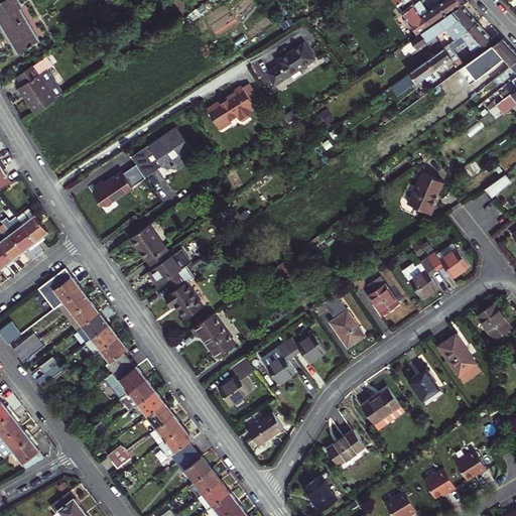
[(18,15),(20,13),(11,0),(0,7),(0,31),(7,43),(16,58),(25,53),(27,55),(32,51),(31,49),(36,46),(18,15)]
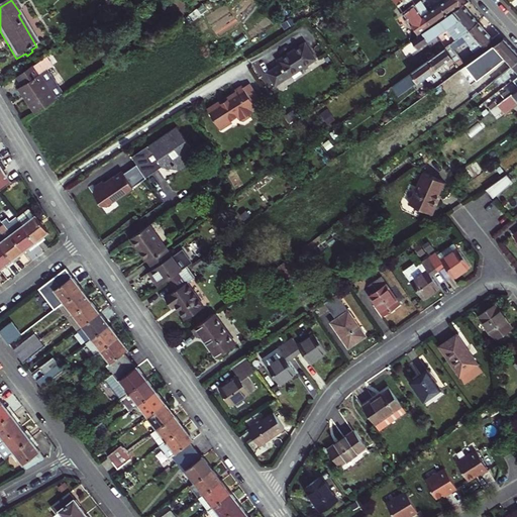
[(404,16),(417,7),(412,0),(408,0),(398,7),(404,16)]
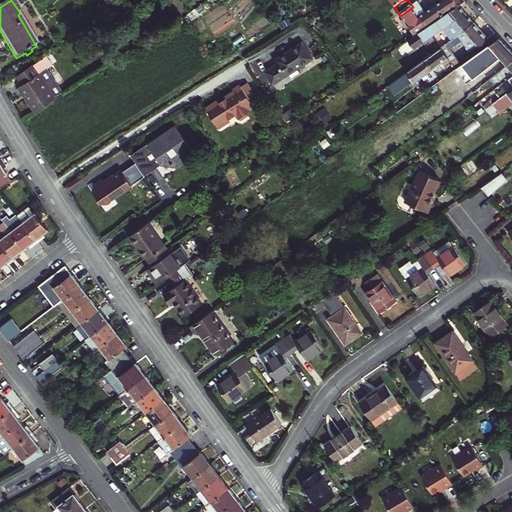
[(452,7),(454,8),(458,5),(464,1),(463,0),(440,0),(424,13),(418,4),(413,7),(400,16),(413,36),(452,7)]
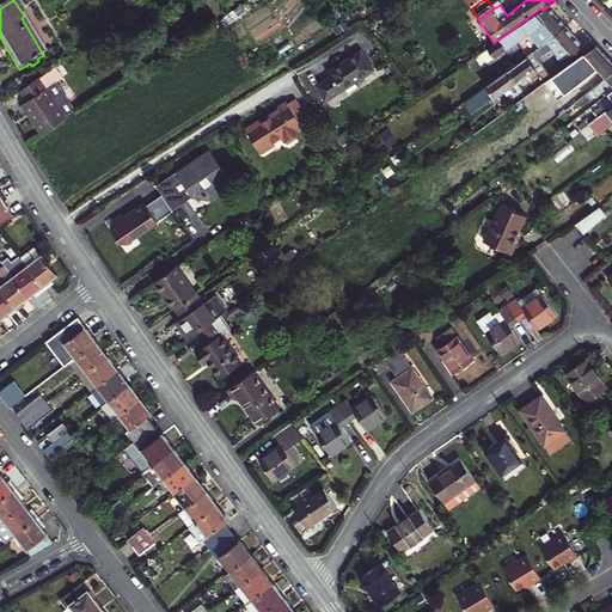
[(530,35),(539,48),(548,42),(556,36),(567,28),(548,6),(543,10),(540,8),(500,40),(500,41),(487,50),(494,60),(530,35)]
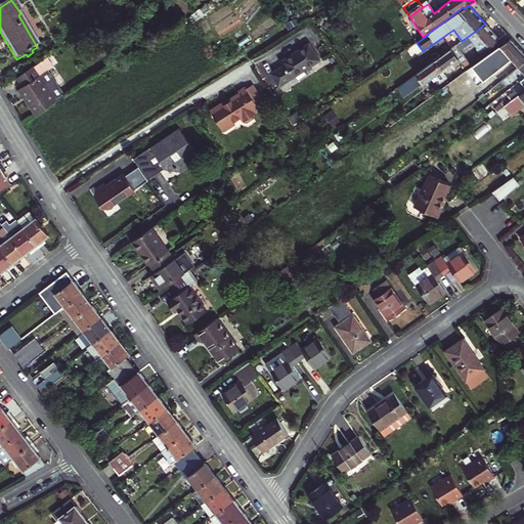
[(499,39),(485,24),(476,31),(469,36),(462,41),(456,45),(459,47),(462,51),(464,53),(468,51),(469,53),(477,48),(481,53),(499,39)]
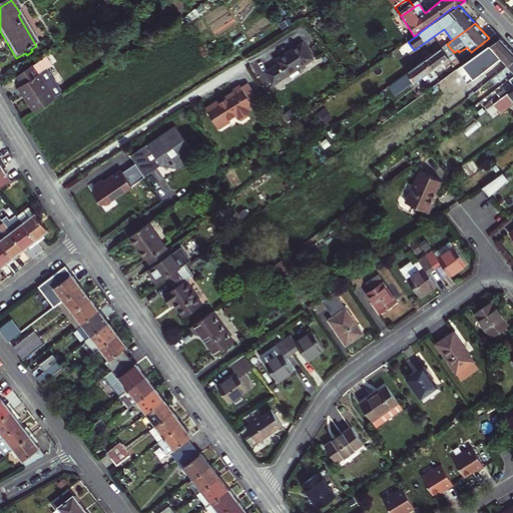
[(444,77),(449,84),(455,80),(461,88),(501,58),(511,50),(498,37),(444,77)]
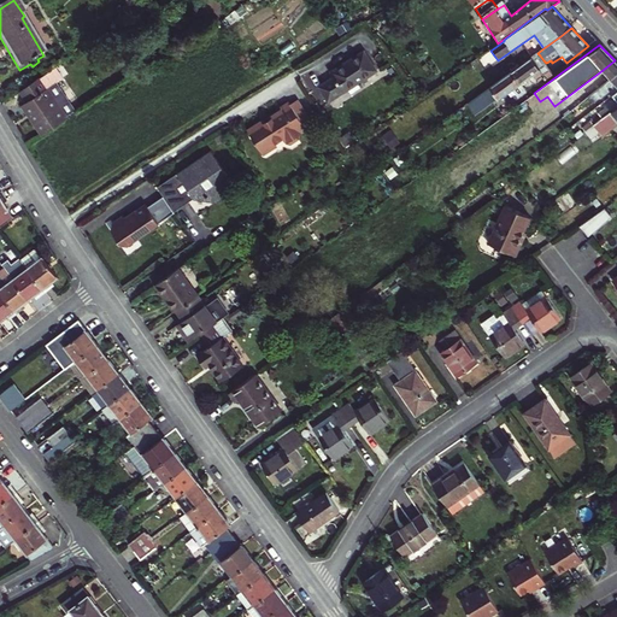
[(513,71),(521,82),(546,63),(544,60),(540,56),(538,53),(521,65),(513,71)]
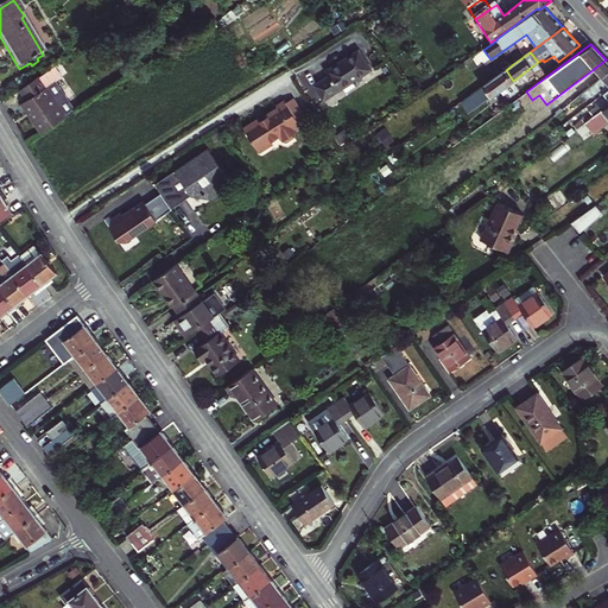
[(331,81),(320,89),(324,96),(329,103),(353,86),(356,87),(365,82),(365,78),(373,74),(360,55),(352,59),(353,63),(347,67),(344,65),(328,76),(331,81)]
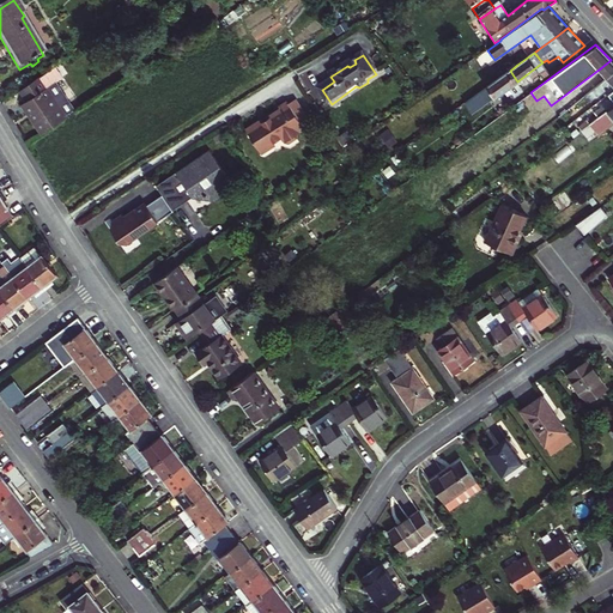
[(612,71),(612,62),(611,60),(599,70),(606,77),(612,71)]
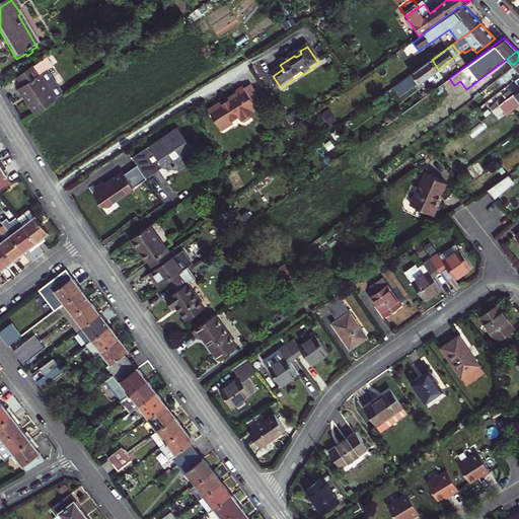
[(28,110),(32,118),(54,103),(52,100),(60,95),(45,71),(51,68),(46,59),(15,81),(20,90),(19,90),(26,101),(23,102),(28,110)]
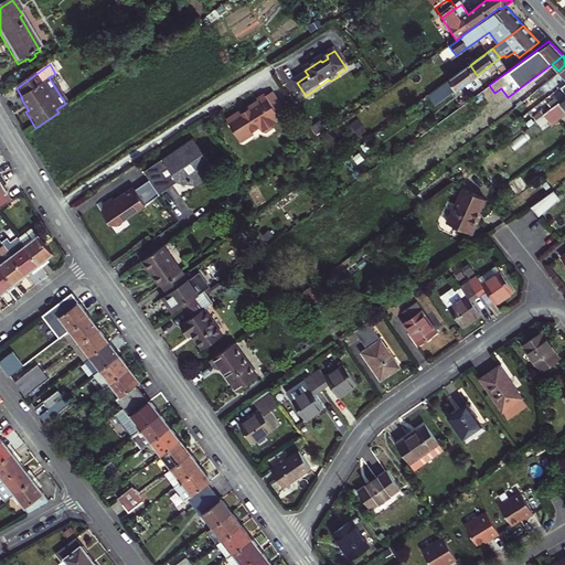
[(539,88),(544,94),(558,83),(562,86),(564,84),(564,83),(564,65),(558,71),(539,88)]
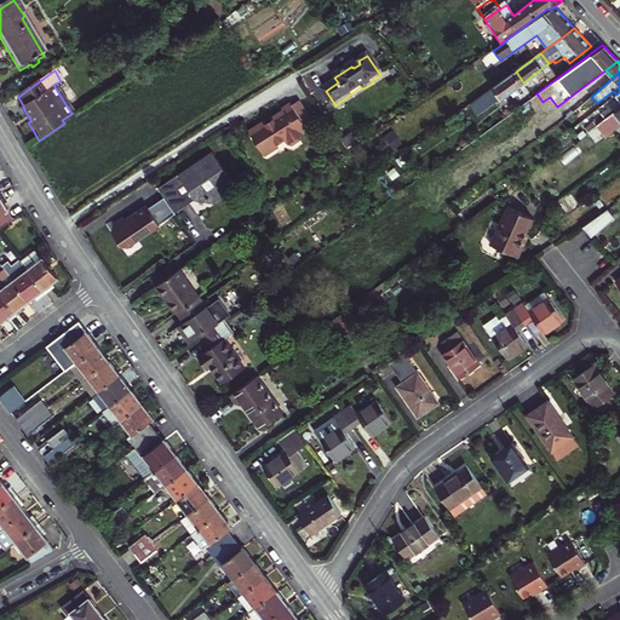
[(514,73),(472,102),(480,113),(510,92),(514,89),(518,93),(521,97),(529,91),(526,86),(523,82),(521,84),(514,73)]
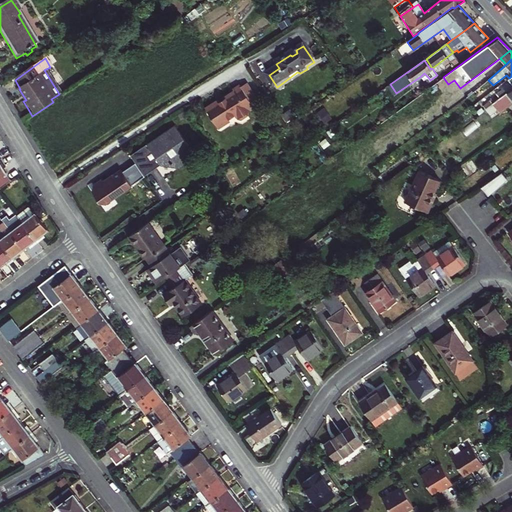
[(497,93),(500,98),(511,89),(511,75),(511,76),(511,78),(504,85),(505,87),(497,93)]
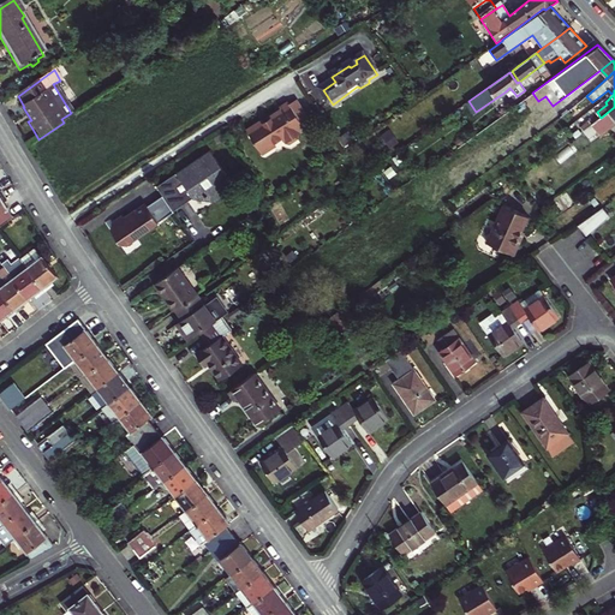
[(293,123),(302,117),(291,101),(282,107),(279,101),(269,107),(270,109),(261,115),(262,119),(256,123),(255,120),(242,129),(252,145),(263,161),(273,155),(269,151),(276,147),(279,150),(286,145),(282,141),(290,135),(292,138),(299,132),(293,123)]
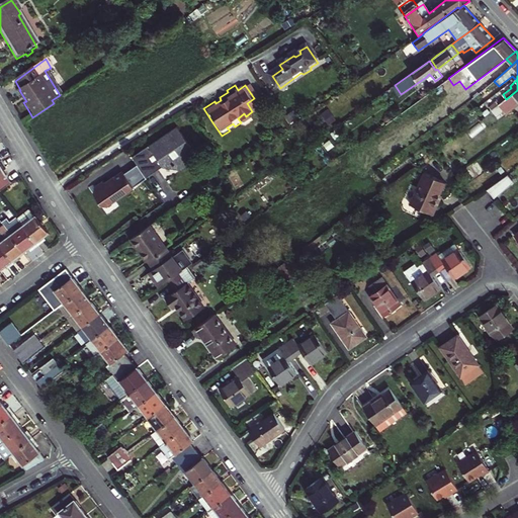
[(479,93),(479,94),(485,101),(492,96),(486,88),(479,93)]
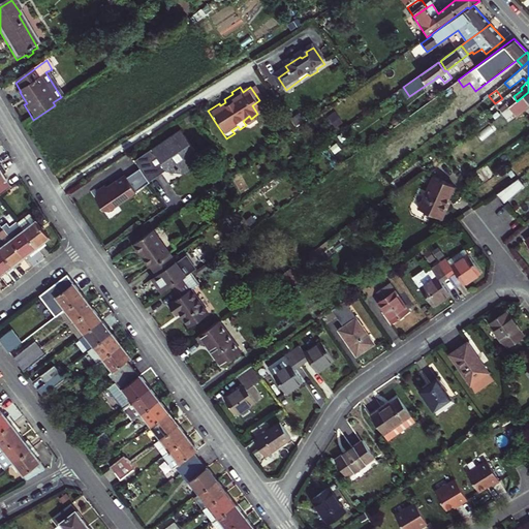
[(18,94),(24,104),(27,103),(20,92),(18,94)]
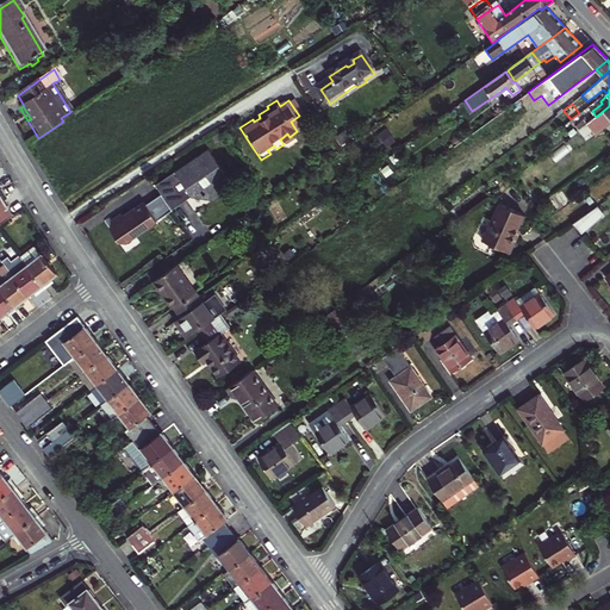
[(609,106),(596,117),(587,124),(593,132),(597,135),(609,124),(609,106)]
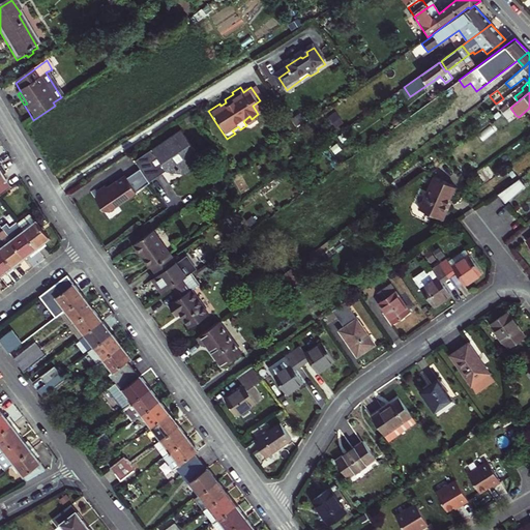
[(500,110),(503,113),(510,108),(507,104),(500,110)]
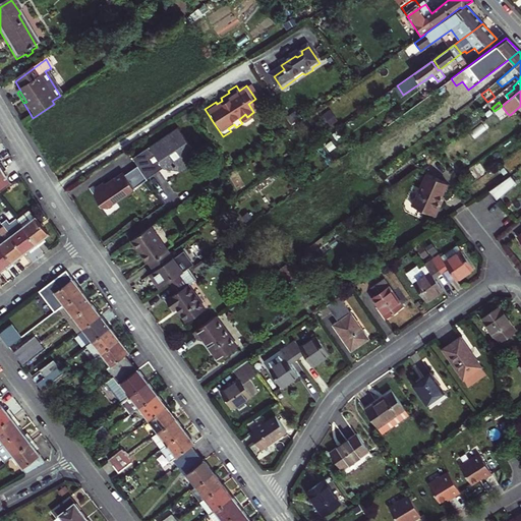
[(502,106),(495,111),(500,118),(507,113),(502,106)]
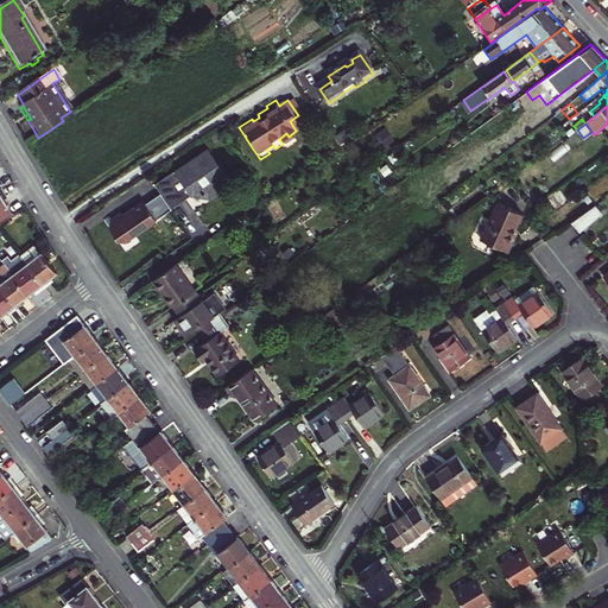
[(454,144),(438,156),(443,163),(458,151),(454,144)]
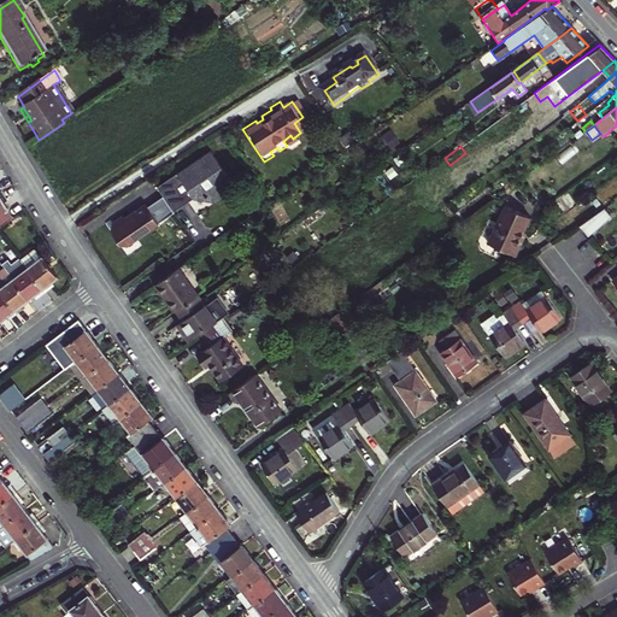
[(579,154),(571,146),(557,157),(563,166),(579,154)]
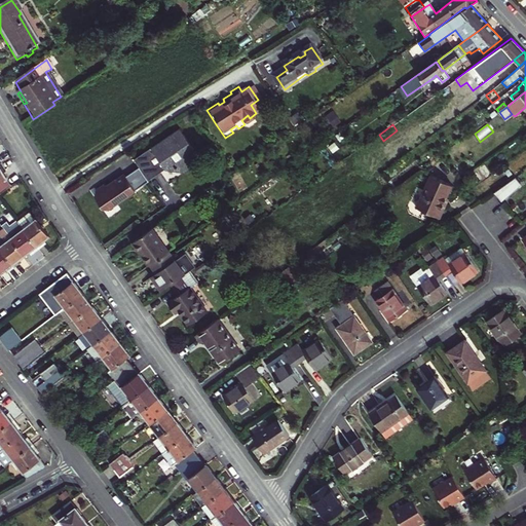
[(180,132),(132,162),(137,170),(146,184),(147,185),(155,180),(163,174),(167,174),(179,166),(194,156),(194,152),(180,132)]
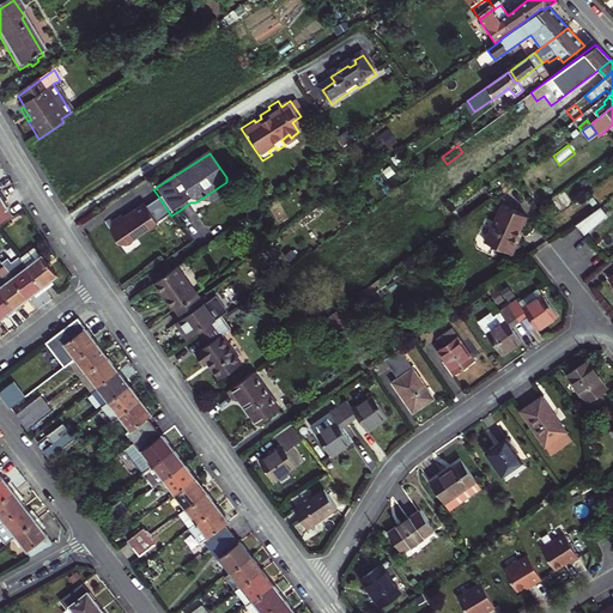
[(223,199),(226,182),(208,194),(195,202),(213,205),(223,199)]
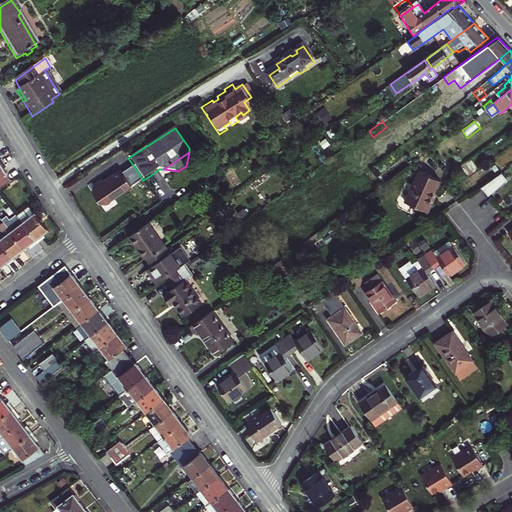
[(0,183),(11,174),(4,164),(8,162),(5,157),(3,154),(0,155),(0,183)]
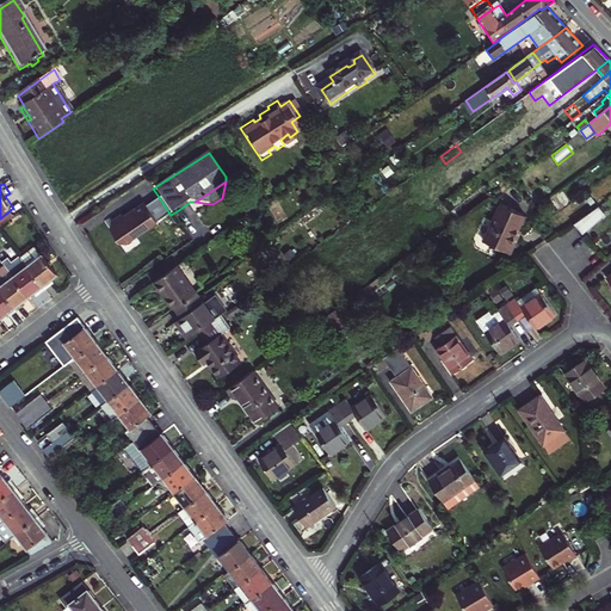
[(591,196),(585,201),(590,208),(596,203),(591,196)]
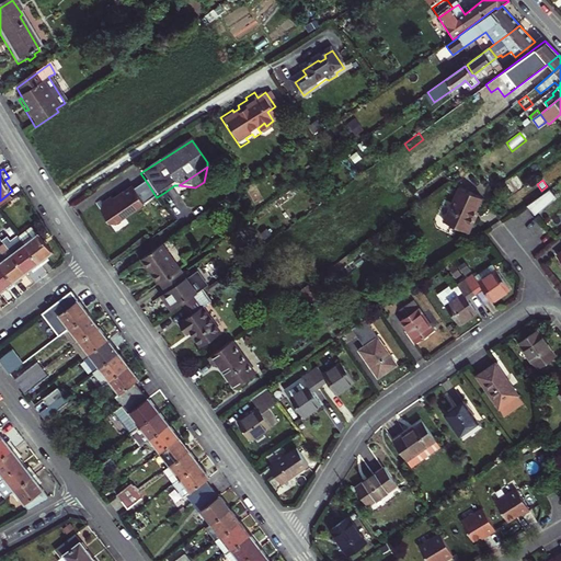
[(136,187),(134,184),(113,197),(112,195),(103,201),(102,208),(106,216),(111,222),(118,224),(147,204),(146,203),(156,196),(146,181),(136,187)]
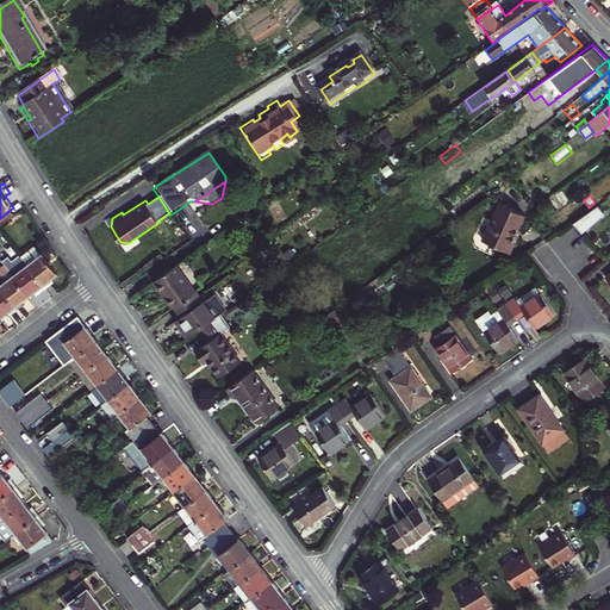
[(527,215),(499,201),(484,240),(511,254),(521,231),(527,215)]
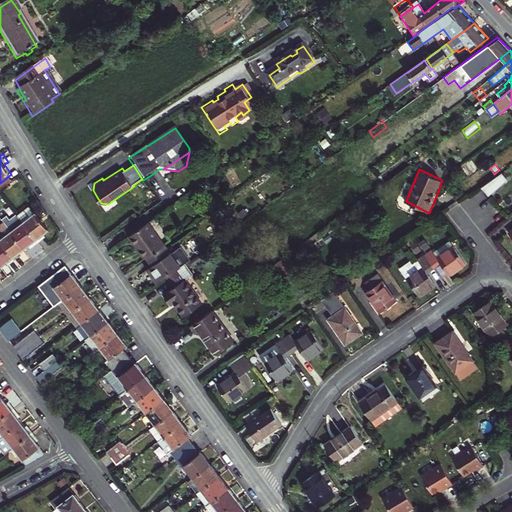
[(489,197),(510,182),(502,173),(481,188),(489,197)]
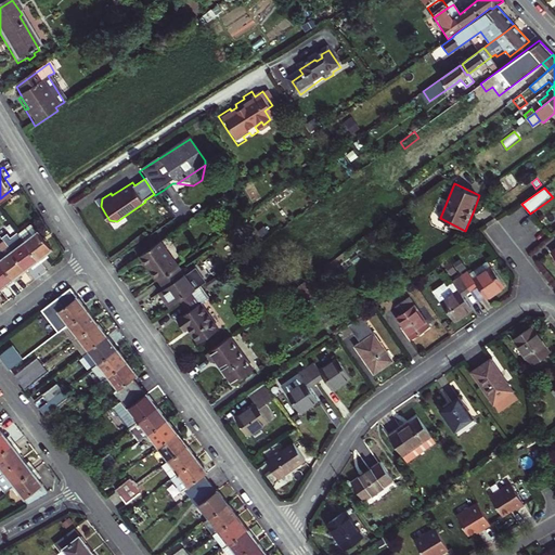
[(33,221),(18,232),(40,260),(44,258),(48,255),(46,252),(52,247),(38,228),(38,229),(33,221)]
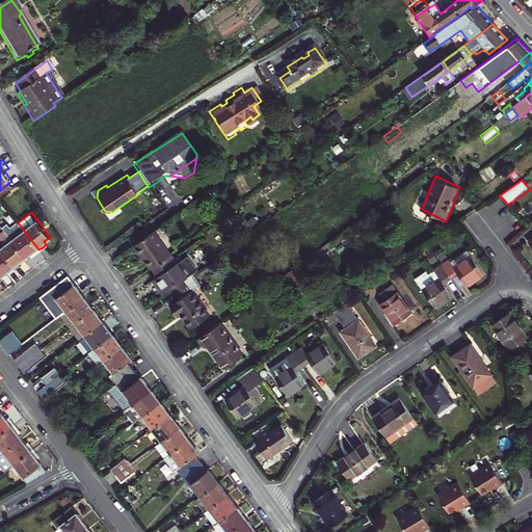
[(3,229),(6,233),(10,238),(24,256),(28,253),(31,256),(35,253),(38,249),(18,222),(17,220),(9,227),(6,222),(1,227),(3,229)]
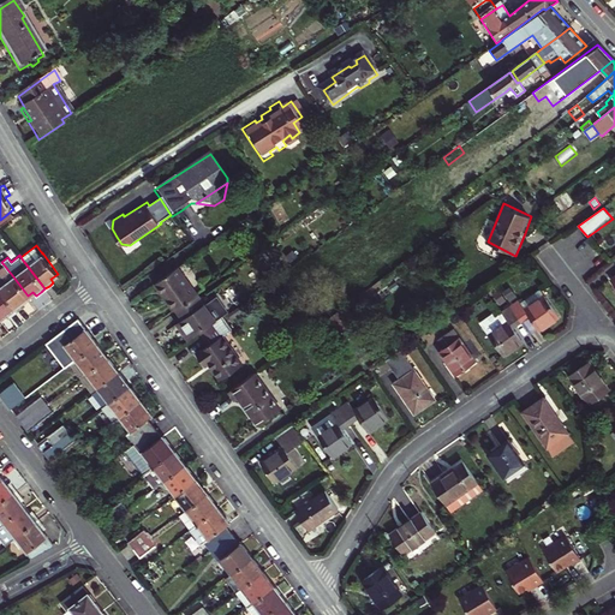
[(7,269),(4,264),(0,268),(0,280),(4,278),(6,280),(12,275),(7,269)]
